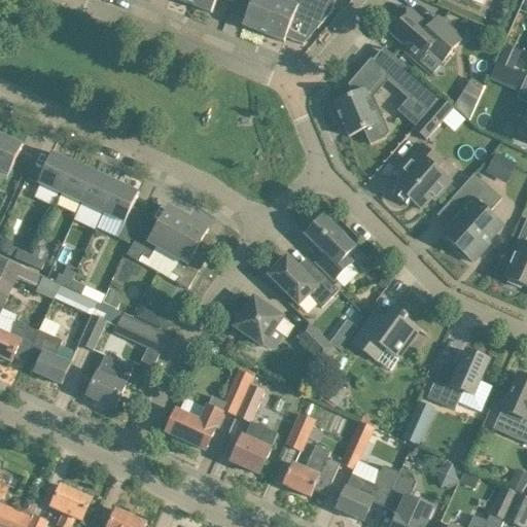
[(192,0),(190,5),(212,13),(216,0),(192,0)]
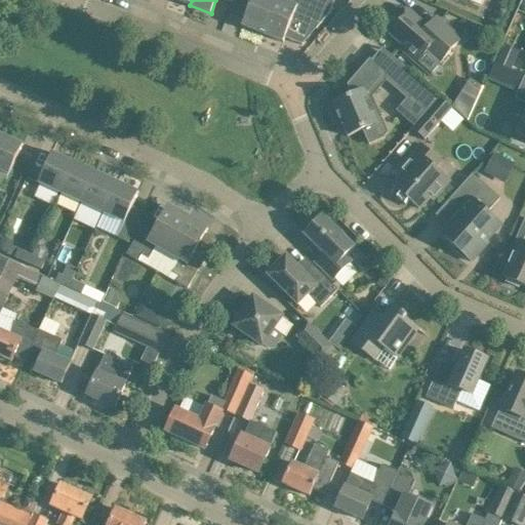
[(248,0),(252,1),(249,7),(242,26),(263,34),(276,0),(248,0)]
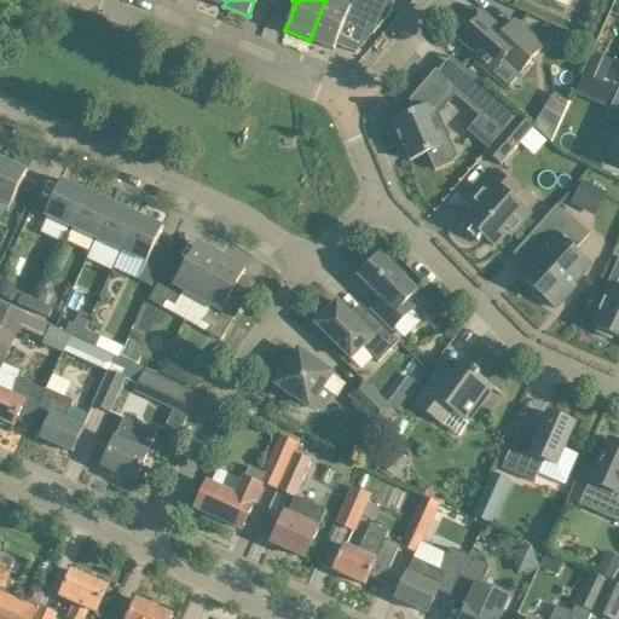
[(325,0),(310,40),(334,50),(345,23),(374,34),(388,17),(394,1),(391,0),(325,0)]
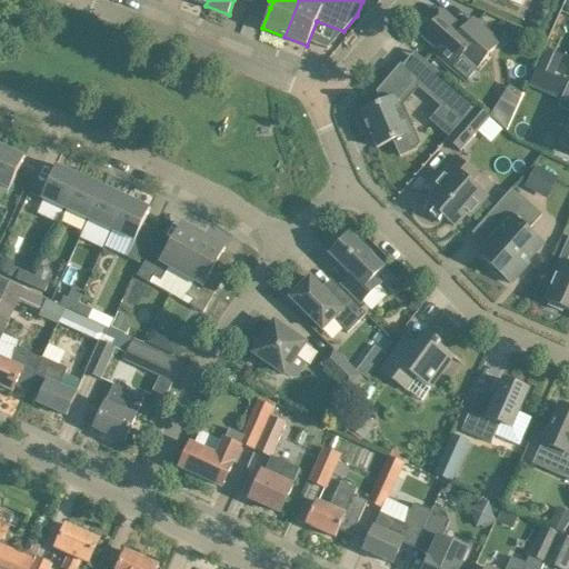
[(428,32),(423,38),(439,51),(436,55),(452,68),(467,81),(477,69),(499,43),(489,35),(472,20),(463,31),(443,15),(439,19),(435,20),(428,27),(428,32)]
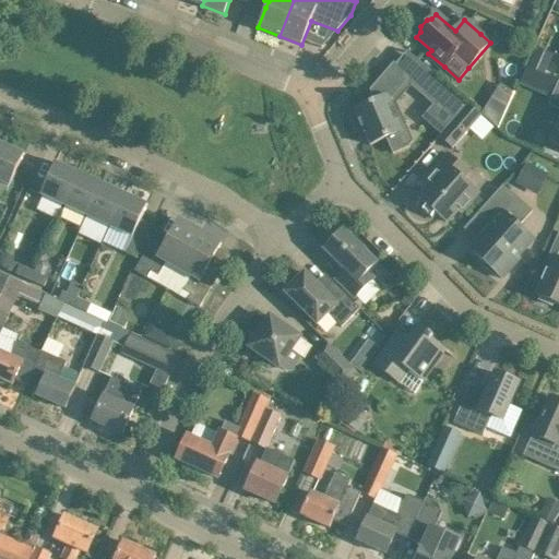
[(528,69),(544,75),(552,55),(537,48),(528,69)]
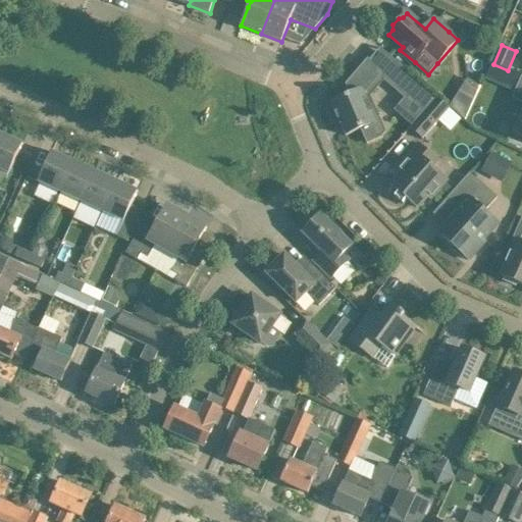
[(364,95),(383,72),(368,58),(346,85),(350,96),(331,103),(332,106),(328,111),(333,122),(340,123),(346,136),(360,129),(366,144),(382,138),(364,95)]
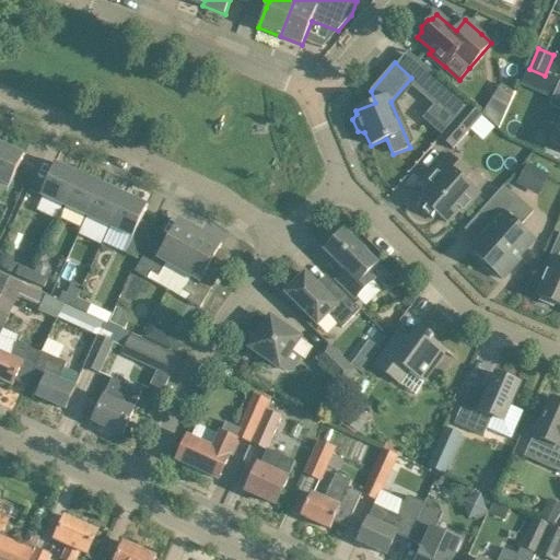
[(446,128),(447,128),(468,104),(427,68),(415,82),(455,117),(446,128)]
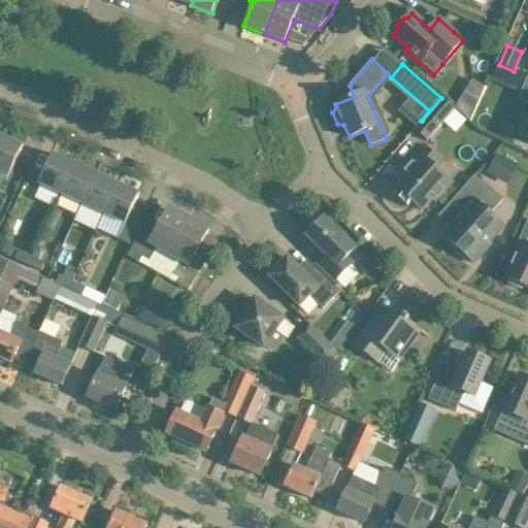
[(518,99),(527,103),(527,116),(520,135),(527,139),(527,76),(518,99)]
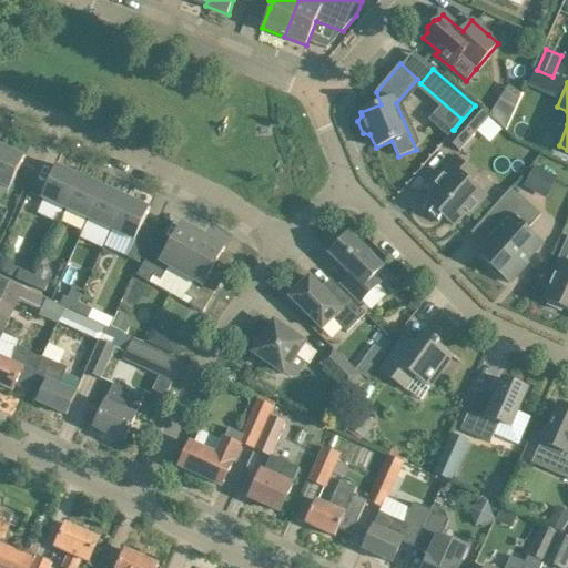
[(497,102),(488,117),(489,118),(505,132),(514,112),(497,102)]
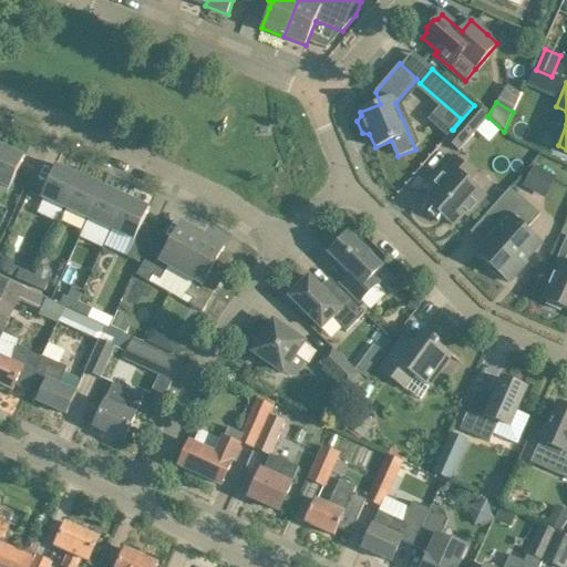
[(474,105),(453,130),(445,140),(459,152),(488,117),(487,116),(474,105)]
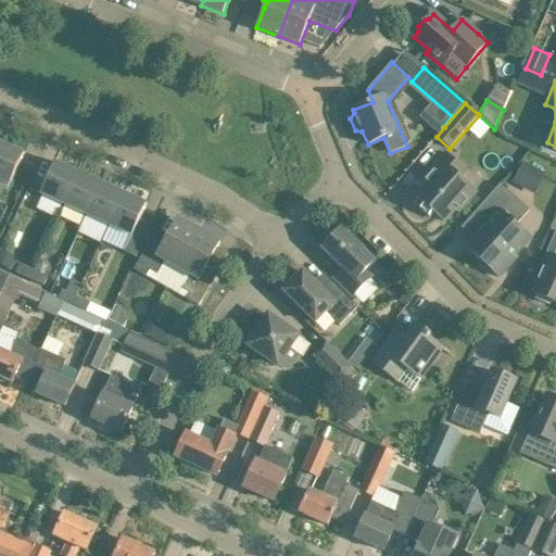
[(0,142),(0,181),(10,186),(24,154),(0,142)]
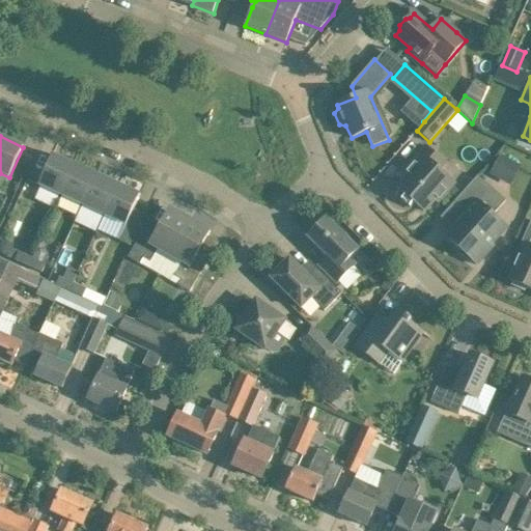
[(401,174),(408,179),(399,190),(423,212),(434,200),(437,202),(453,183),(439,170),(445,164),(425,147),(401,174)]
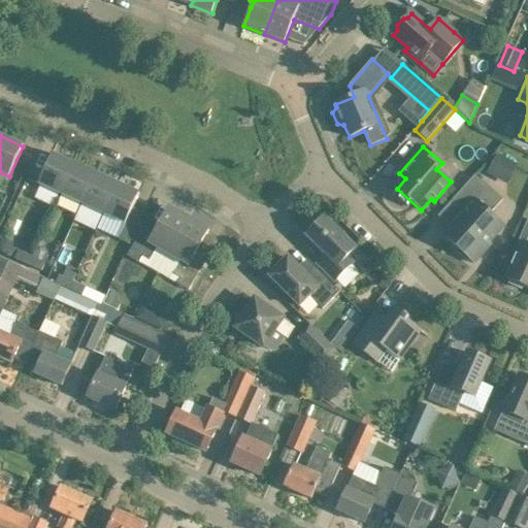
[(496,153),(486,173),(506,184),(517,164),(496,153)]
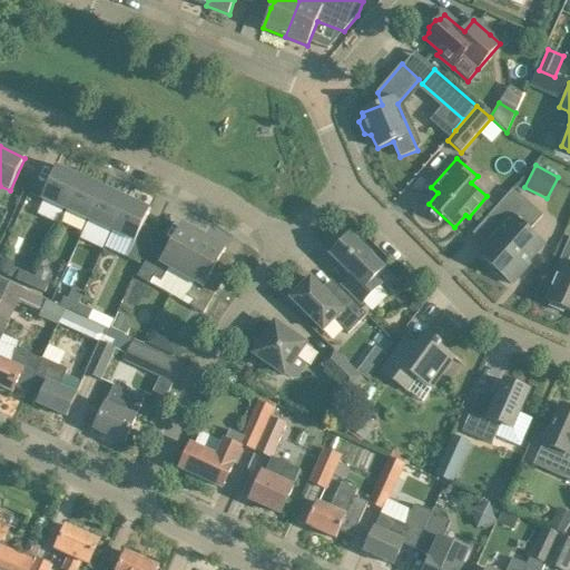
[(41,199),(65,209),(80,177),(57,166),(41,199)]
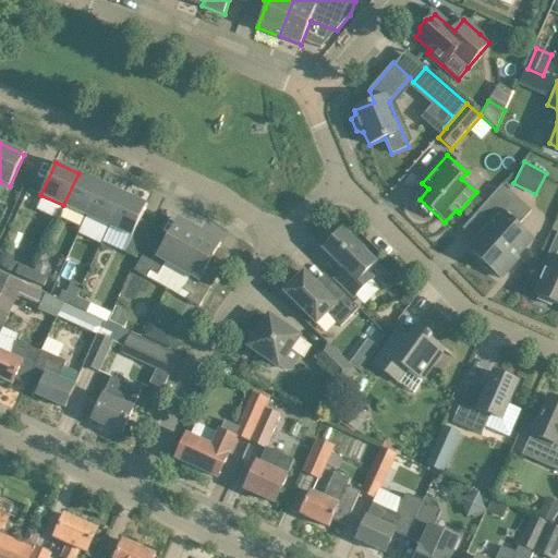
[(63,205),(86,216),(101,183),(79,173),(63,205)]
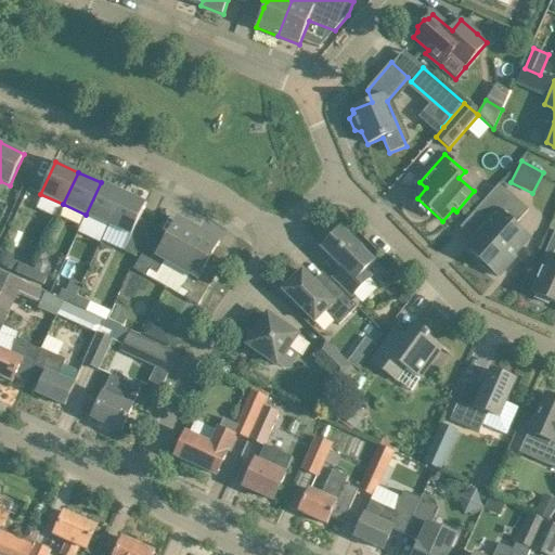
[(86,215),(108,224),(123,193),(101,182),(86,215)]
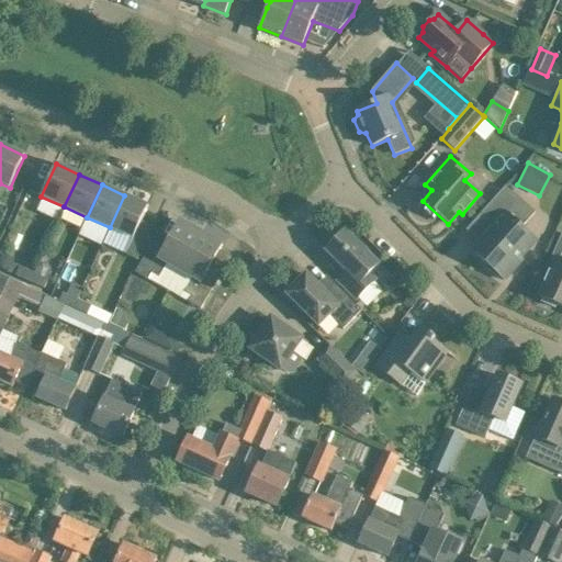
[(535,213),(506,187),(481,214),(494,225),(471,250),(489,267),(486,269),(497,279),(499,277),(504,280),(523,260),(520,259),(537,240),(521,227),(535,213)]
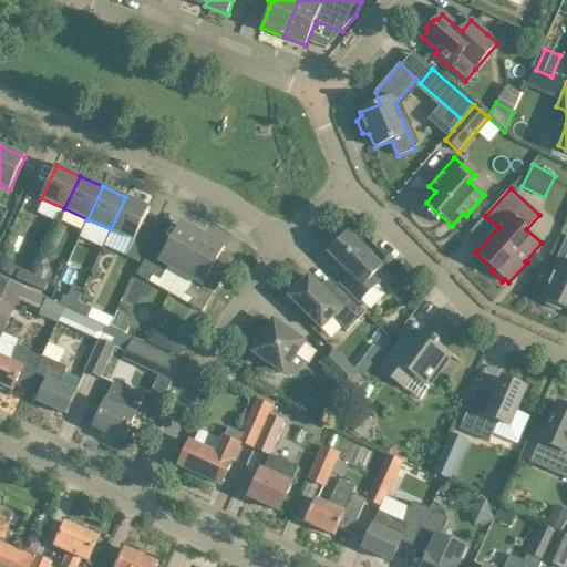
[(125,197),(111,229),(134,240),(150,208),(125,197)]
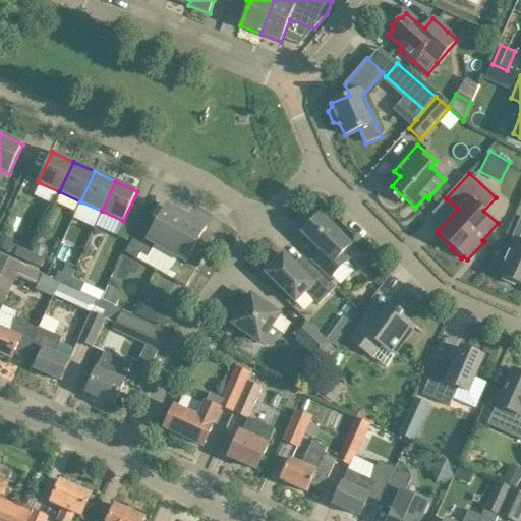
[(132,241),(125,252),(136,258),(140,253),(148,257),(154,246),(166,253),(186,217),(167,206),(165,210),(154,229),(142,223),(141,225),(132,241)]
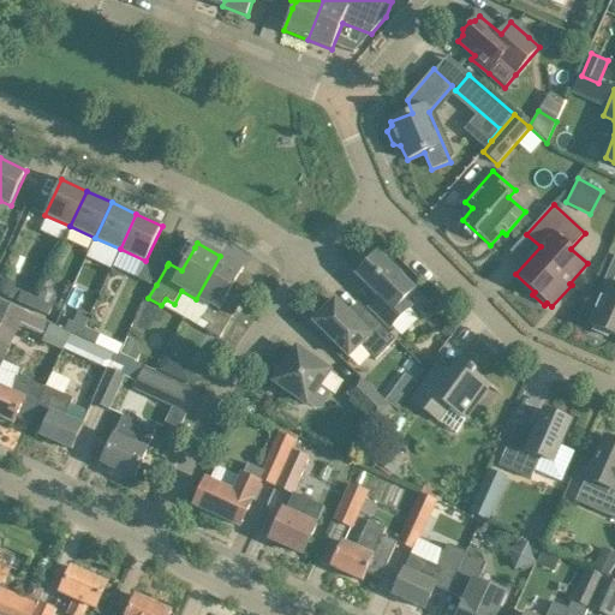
[(370,308),(390,328),(411,308),(404,300),(413,291),(377,254),(357,275),(380,297),(370,308)]
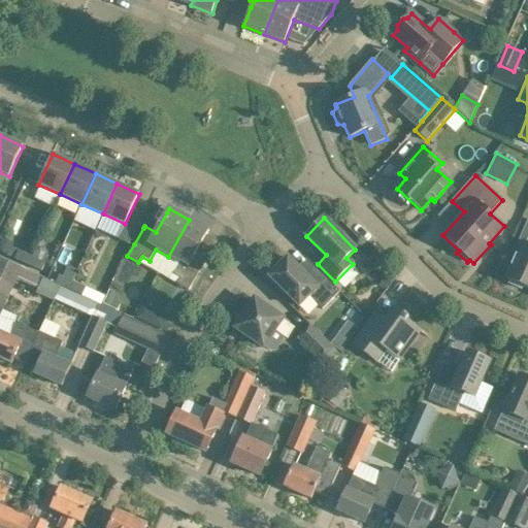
[(189,220),(168,257),(179,263),(173,273),(180,278),(177,284),(189,290),(206,262),(195,255),(208,231),(189,220)]
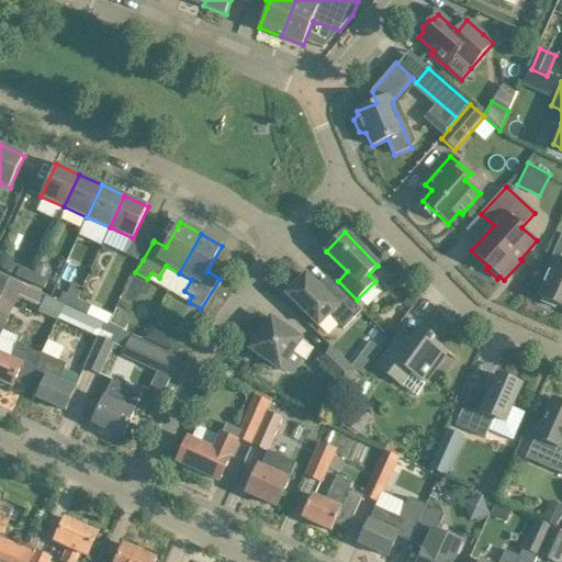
[(0,258),(0,267),(10,271),(14,261),(1,256),(0,258)]
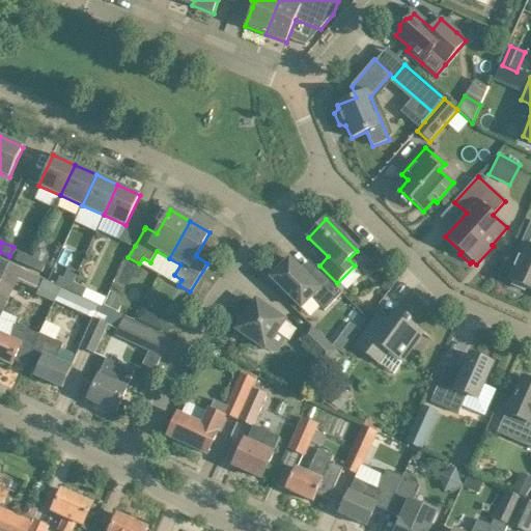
[(509,281),(513,282),(512,285),(525,291),(526,288),(530,289),(530,245),(526,244),(509,281)]
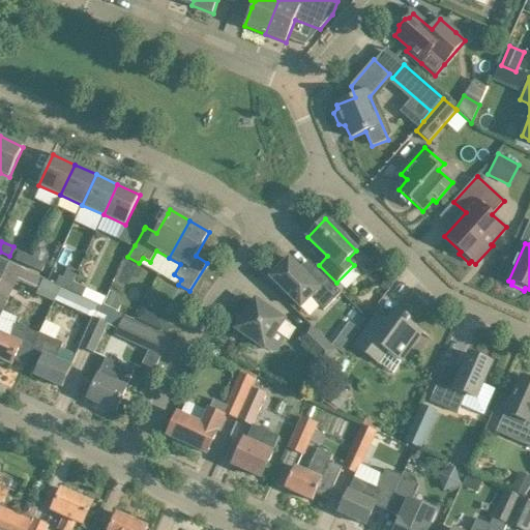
[(15,261),(29,267),(32,259),(19,253),(15,261)]
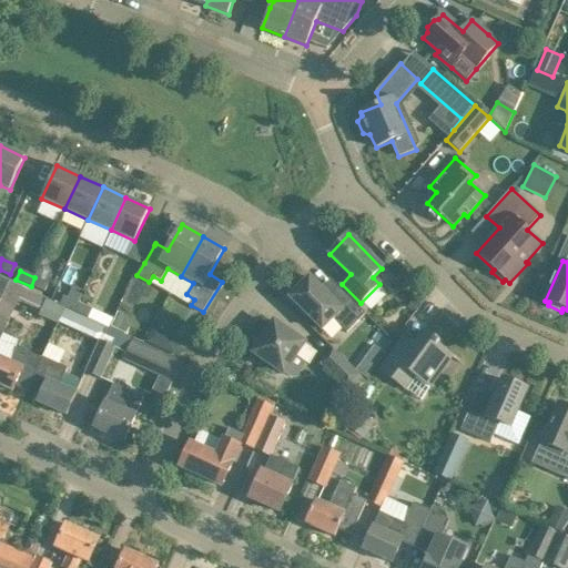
[(34,277),(31,286),(46,292),(49,284),(34,277)]
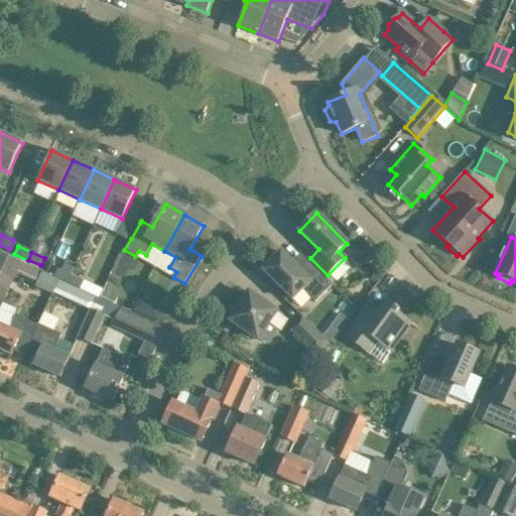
[(302,290),(314,302),(332,285),(309,263),(301,272),(281,252),(263,270),(292,300),(302,290)]
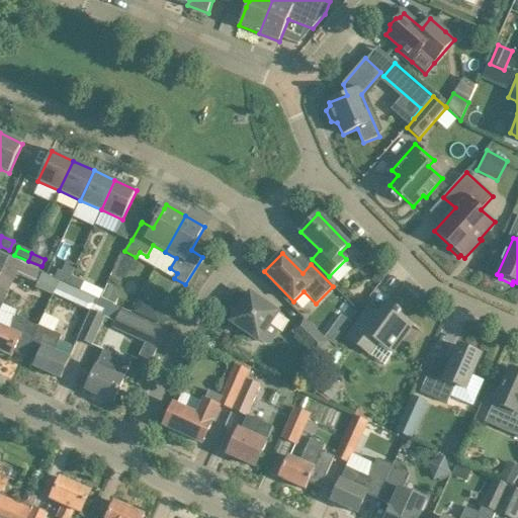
[(8,257),(0,274),(0,303),(2,305),(15,274),(37,284),(42,273),(8,257)]
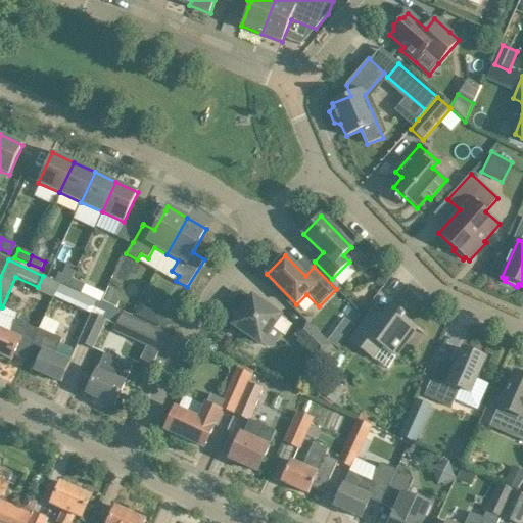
[(59,284),(69,288),(73,280),(58,273),(54,281),(59,284)]
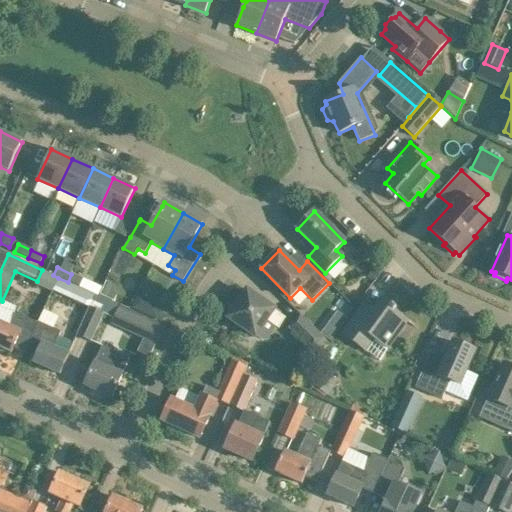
[(45,271),(42,270),(37,281),(35,285),(51,293),(57,279),(58,278),(53,275),(45,271)]
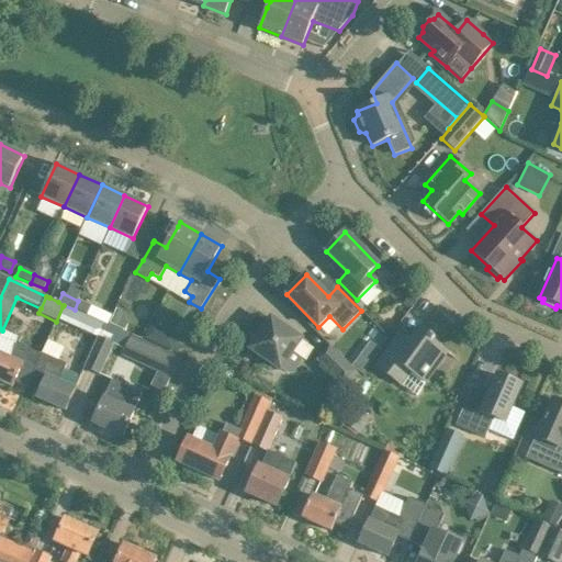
[(75,310),(78,312),(87,316),(91,306),(78,301),(75,310)]
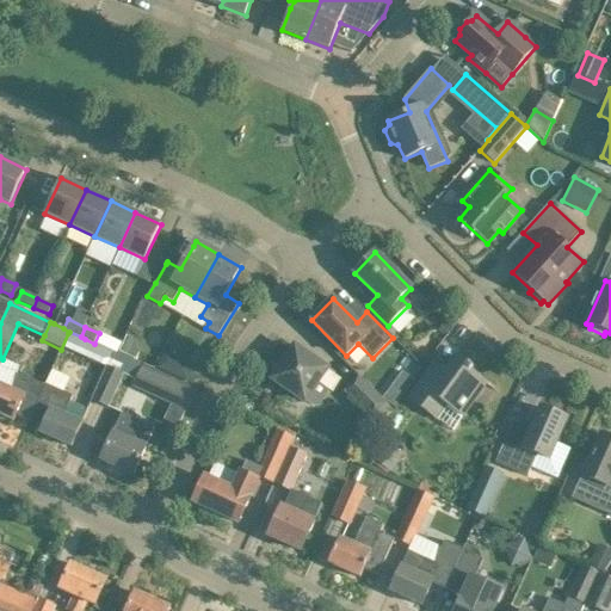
[(109,408),(124,375),(130,359),(127,358),(118,353),(113,352),(94,344),(85,339),(81,349),(82,351),(109,363),(92,400),(109,408)]
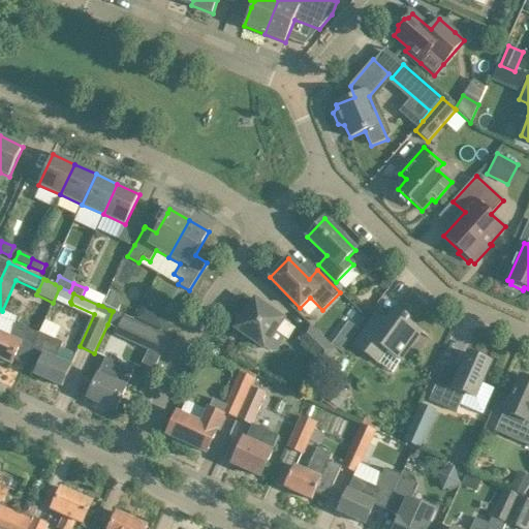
[(238,323),(240,324),(237,329),(265,347),(276,331),(287,339),(296,329),(283,320),(255,301),(247,314),(245,313),(244,313),(244,314),(242,315),(240,317),(239,319),(238,321),(238,322),(238,323)]
